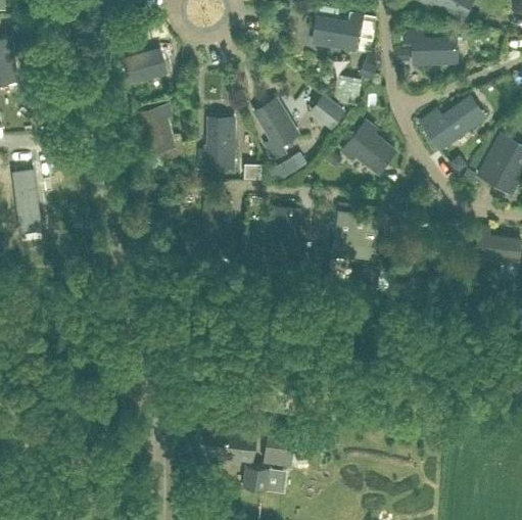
[(462,4),(455,0),(421,0),(427,3),(428,0),(431,0),(457,13),(462,4)]
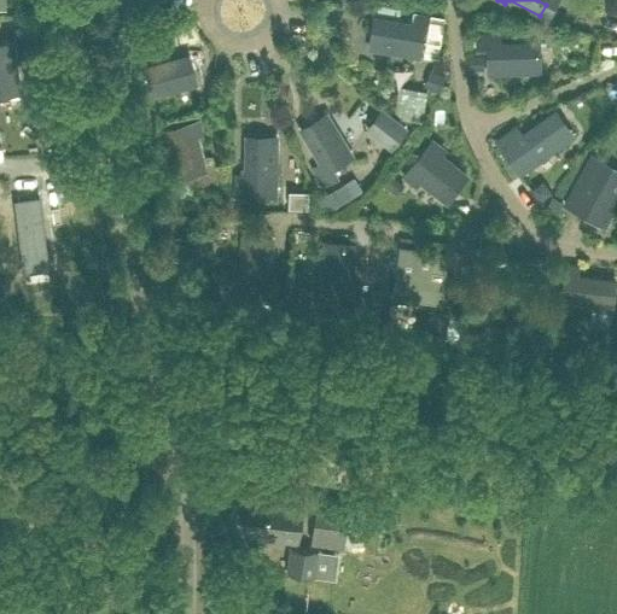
[(122,17),(118,3),(103,6),(106,21),(122,17)]
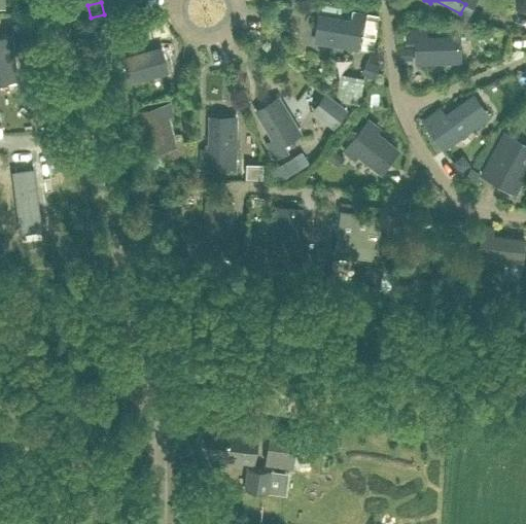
[(356,51),(362,18),(351,15),(350,24),(318,19),(314,44),(356,51)]
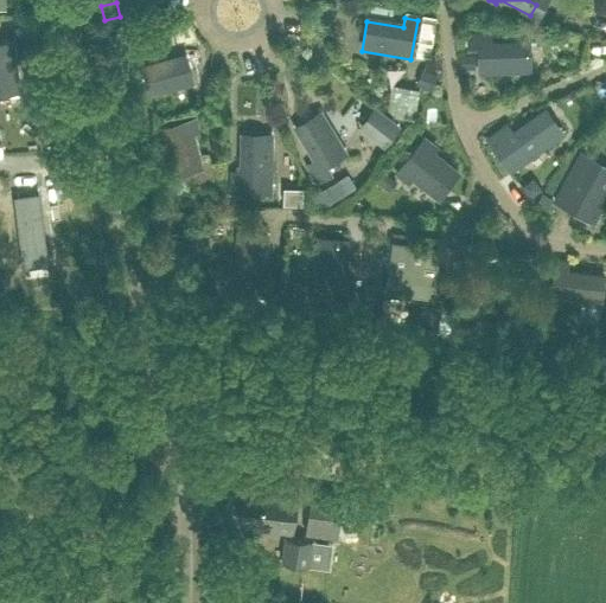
[(491,45),(490,36),(467,36),(467,51),(477,51),(478,76),(529,74),(528,44),(491,45)]
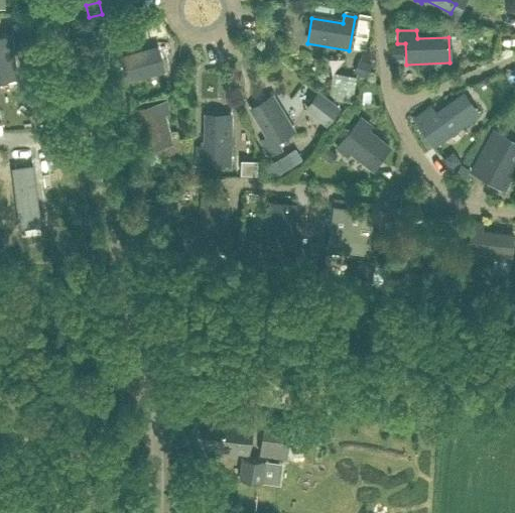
[(108,47),(120,45),(117,33),(105,36),(108,47)]
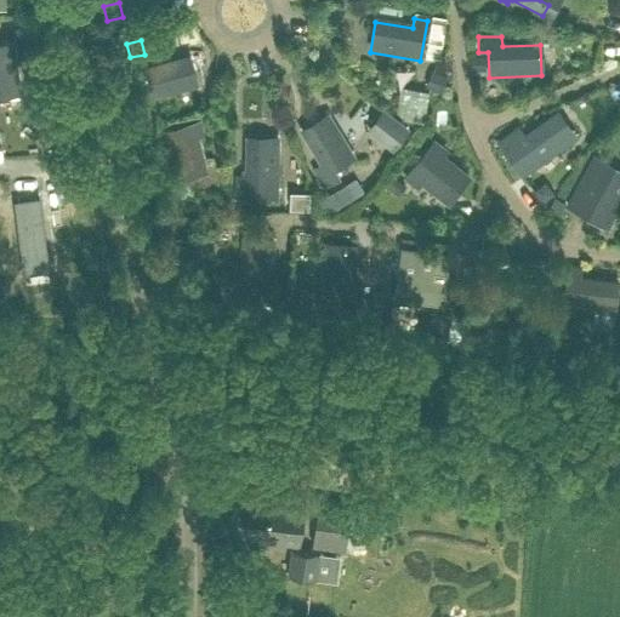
[(0,95),(17,93),(11,45),(0,46),(0,95)]
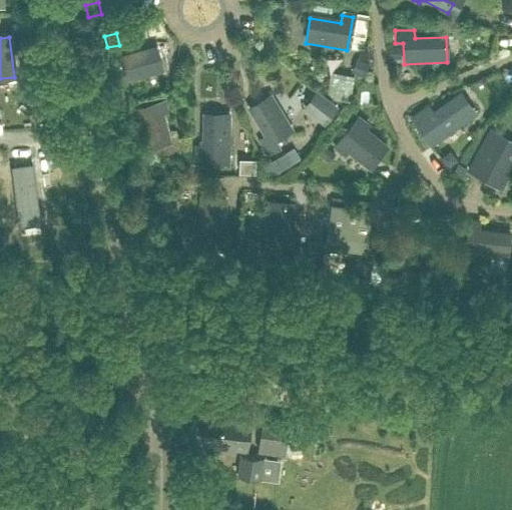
[(390,59),(402,59),(401,47),(390,47),(390,59)]
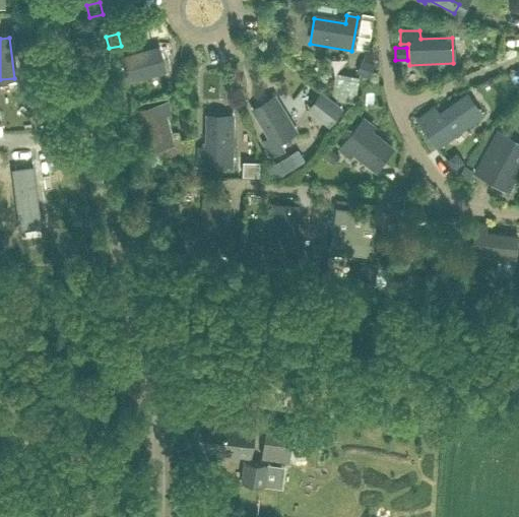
[(128,84),(137,81),(163,74),(155,49),(130,56),(122,59),(128,84)]
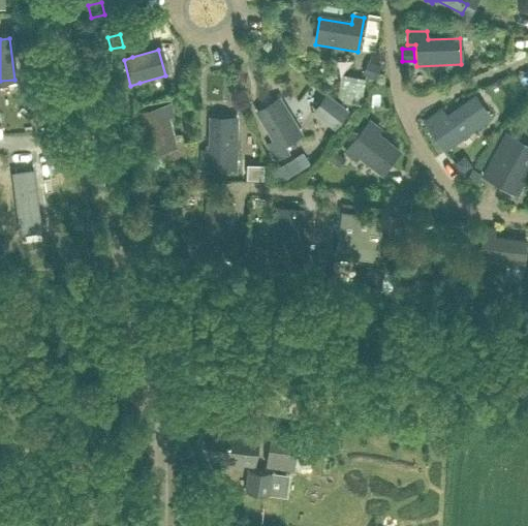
[(375,80),(380,66),(368,61),(363,75),(375,80)]
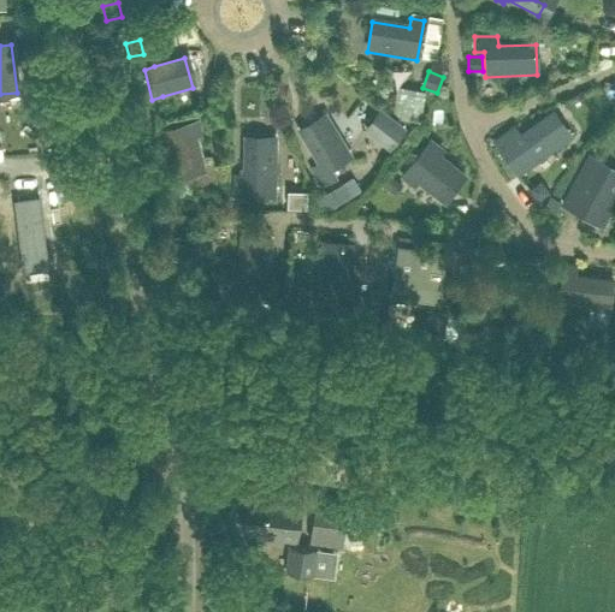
[(390,148),(403,131),(380,113),(367,130),(390,148)]
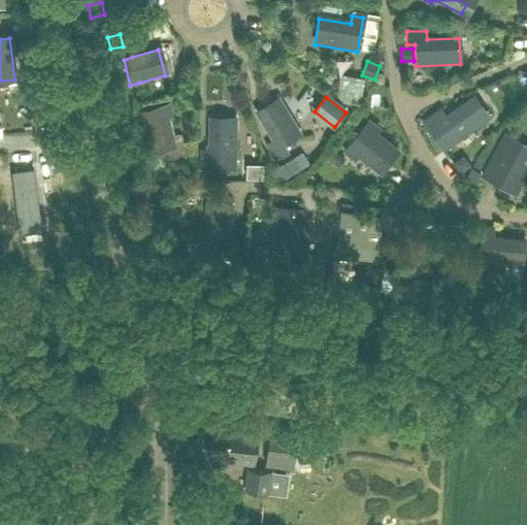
[(275,162),(287,155),(282,148),(300,136),(278,100),(256,113),(272,141),(265,145),(275,162)]
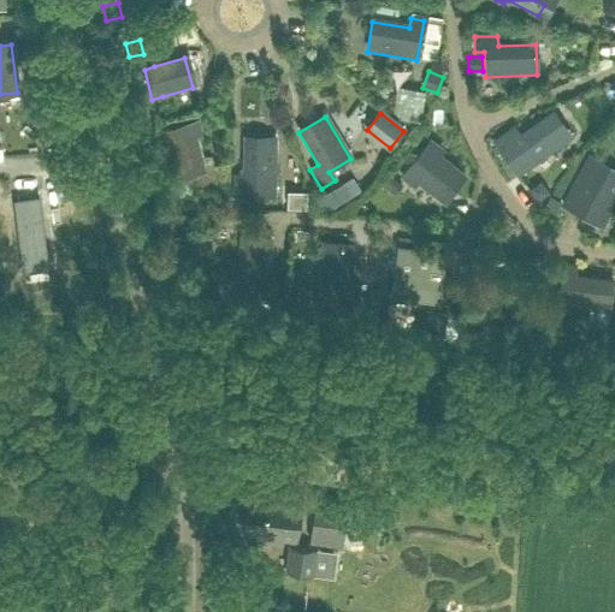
[(566,141),(549,118),(521,137),(516,129),(496,143),(519,174),(566,141)]
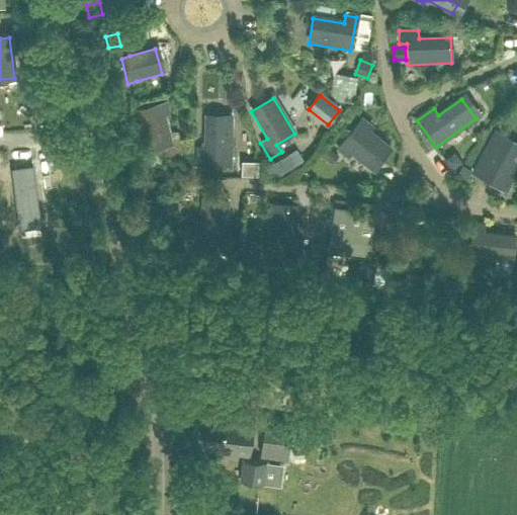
[(171,140),(165,116),(170,115),(167,103),(131,112),(134,123),(140,122),(147,152),(158,149),(156,144),(171,140)]
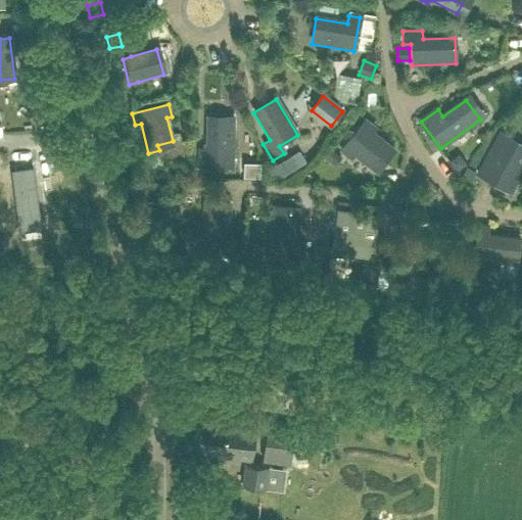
[(233,161),(234,119),(207,117),(206,150),(198,150),(198,169),(211,169),(211,160),(233,161)]
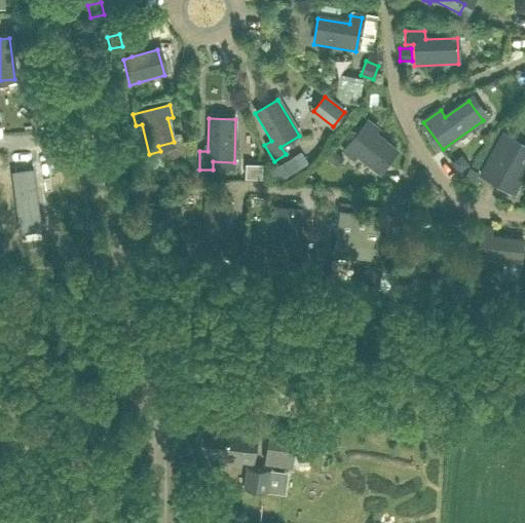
[(369,121),(345,151),(354,158),(358,154),(380,173),(397,152),(375,134),(378,129),(369,121)]
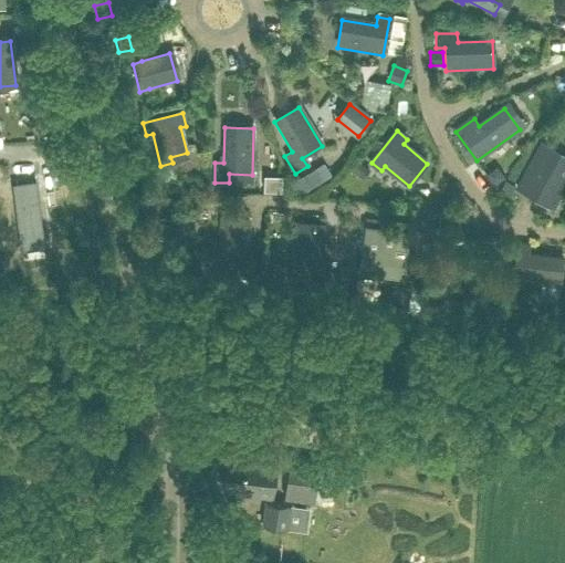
[(138,156),(153,153),(148,137),(134,141),(138,156)]
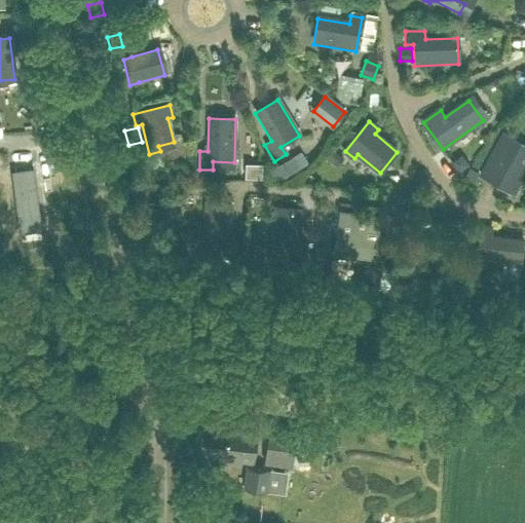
[(514,195),(524,174),(524,153),(499,140),(479,177),(514,195)]
